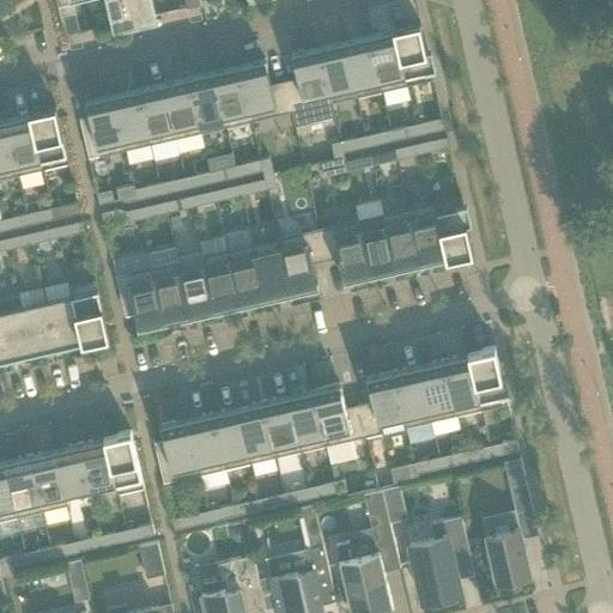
[(56,0),(60,16),(61,16),(76,12),(73,2),(82,0),(107,0),(113,24),(111,24),(113,31),(135,26),(128,0),(56,0)]
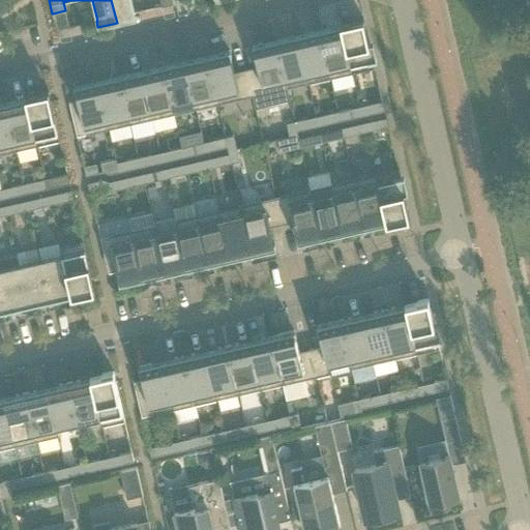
[(111,0),(117,23),(136,19),(135,12),(134,12),(130,0),(111,0)]
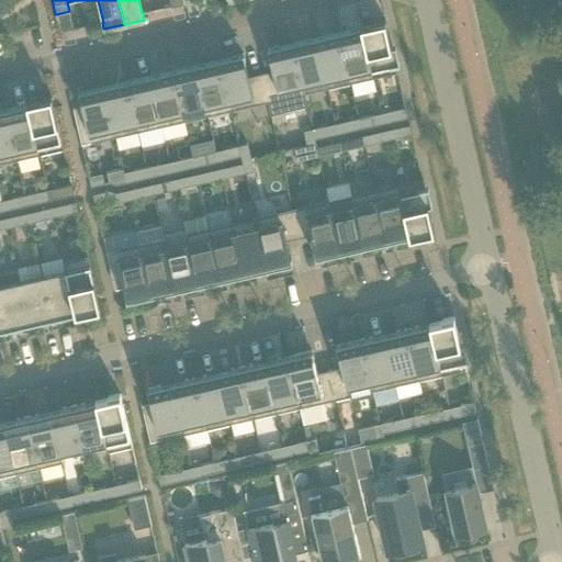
[(373,22),(361,25),(362,30),(373,77),(397,71),(396,68),(401,67),(397,52),(393,53),(391,45),(385,20),(384,20),(373,22)]
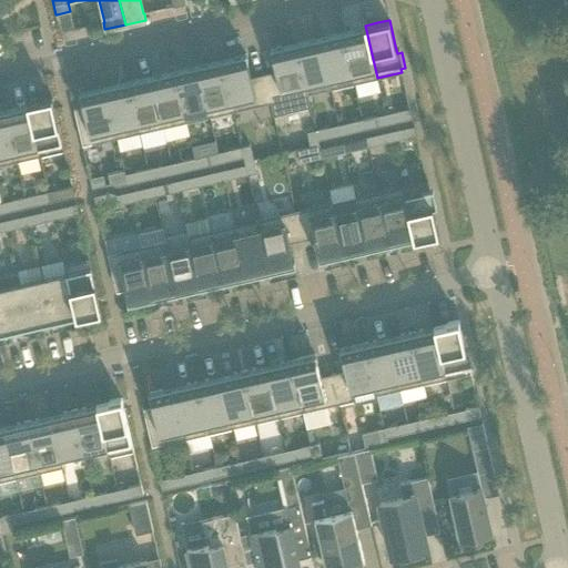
[(365,26),(342,31),(342,32),(354,83),(377,78),(366,30),(365,26)]
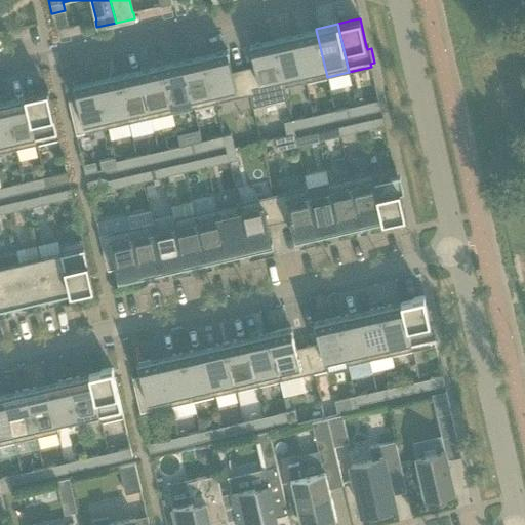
[(316,29),(294,34),(295,38),(306,82),(327,77),(316,30),(316,29)]
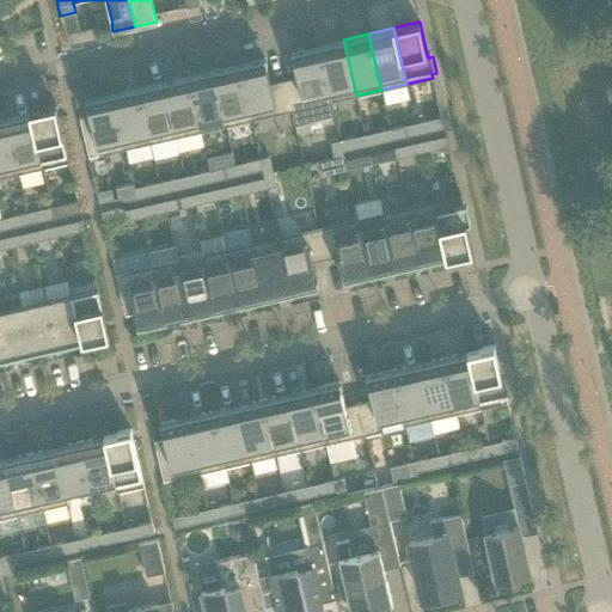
[(343,40),(318,46),(318,47),(331,102),(355,96),(356,96),(344,44),(343,40)]
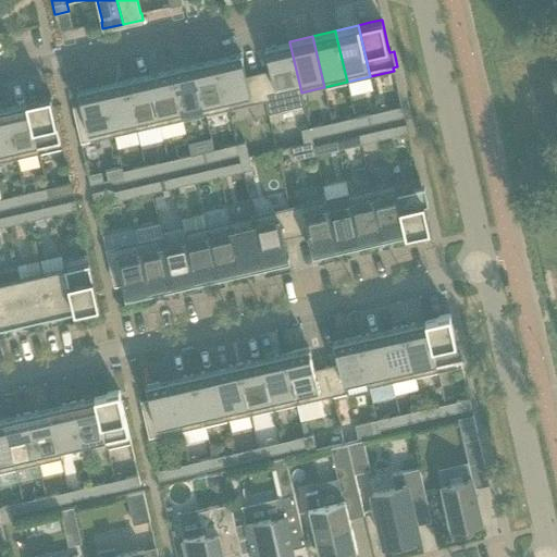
[(271,70),(258,73),(264,101),(268,113),(304,104),(301,93),(289,42),(289,41),(264,47),(267,53),(271,70)]
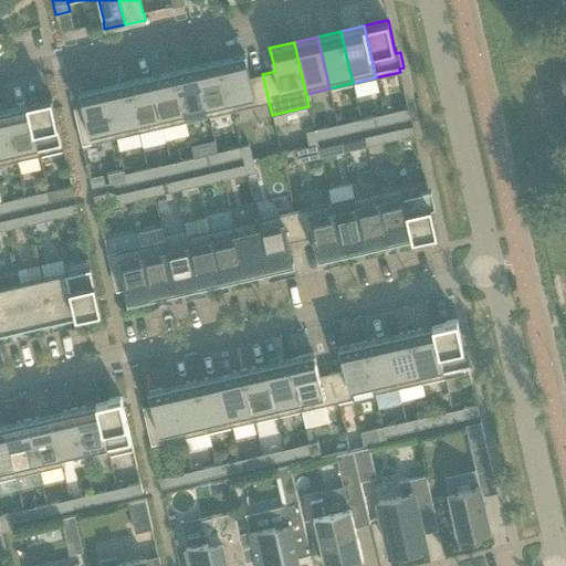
[(245,53),(220,59),(220,60),(232,111),(269,103),(262,74),(250,76),(245,60),(247,60),(245,53)]
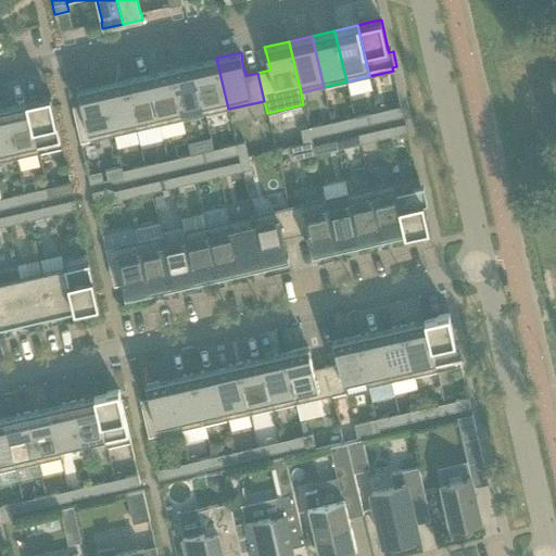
[(216,58),(193,63),(194,67),(205,114),(228,109),(216,59),(216,58)]
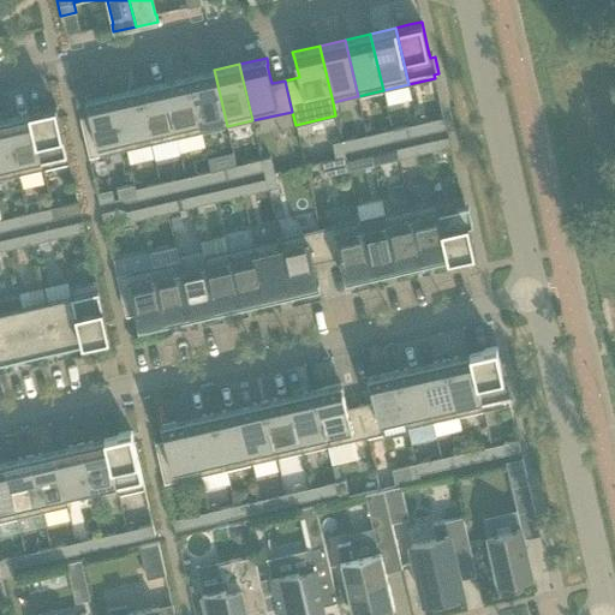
[(214,70),(189,76),(189,77),(202,132),(227,126),(215,75),(214,70)]
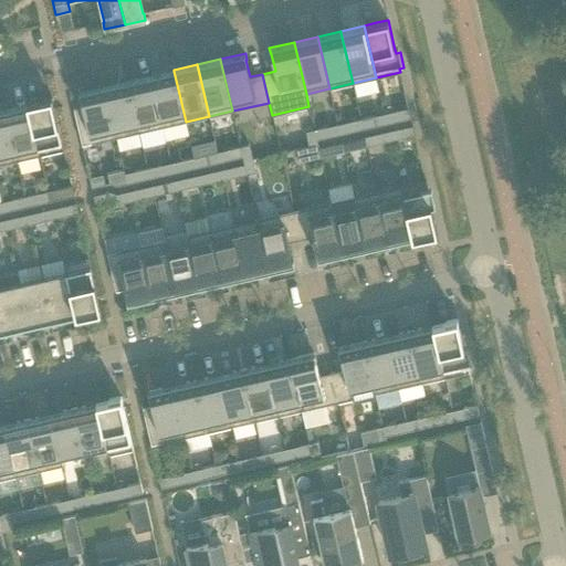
[(174,70),(150,75),(152,80),(163,127),(186,122),(174,71),(174,70)]
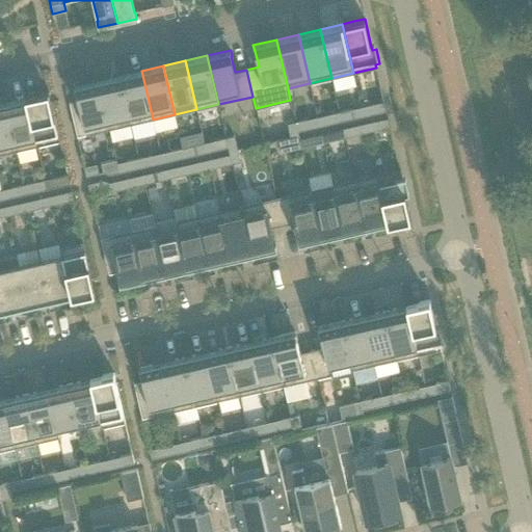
[(141,71),(120,76),(131,125),(134,137),(134,139),(156,134),(156,132),(153,120),(142,75),(141,71)]
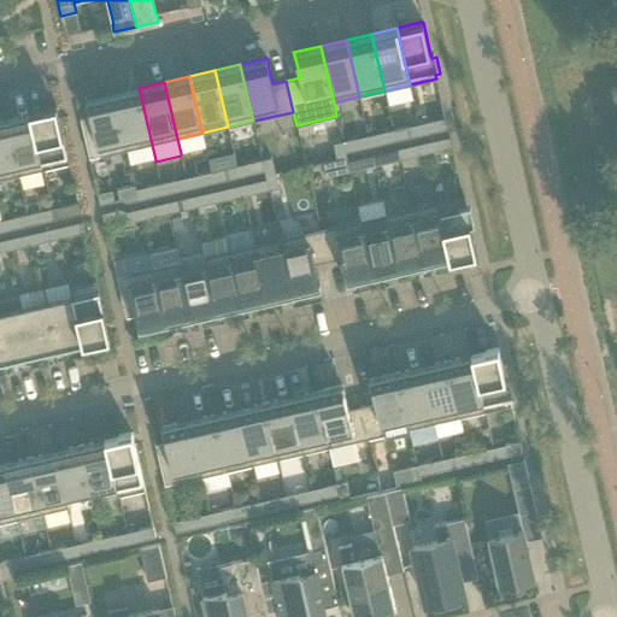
[(139,88),(113,93),(115,99),(127,151),(127,150),(130,164),(156,159),(152,145),(139,88)]
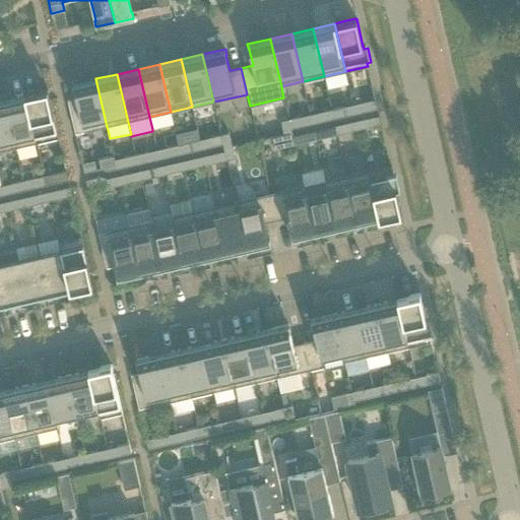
[(78,106),(69,108),(75,134),(107,127),(96,83),(95,78),(72,84),(74,90),(76,96),(78,106)]
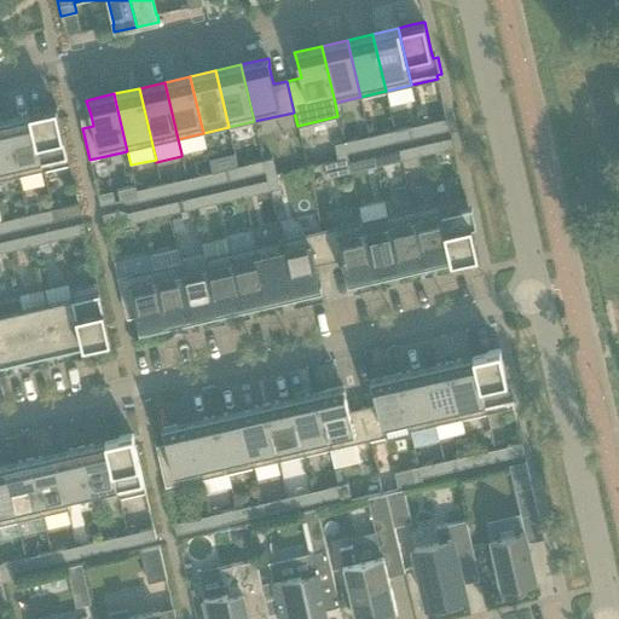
[(42,109),(29,113),(30,113),(32,119),(44,171),(69,165),(59,121),(59,119),(57,108),(56,106),(42,109)]
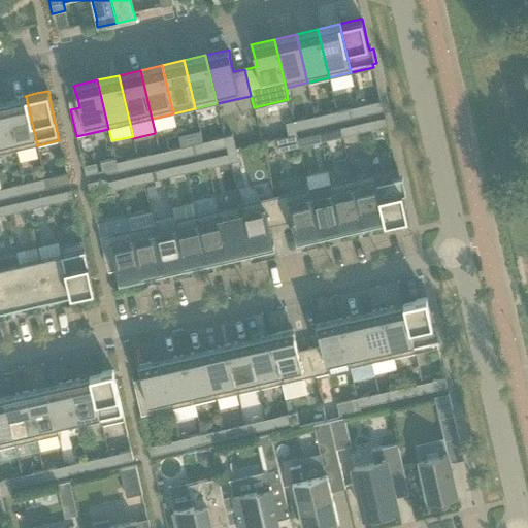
[(26,96),(4,101),(4,102),(15,150),(37,145),(27,101),(26,96)]
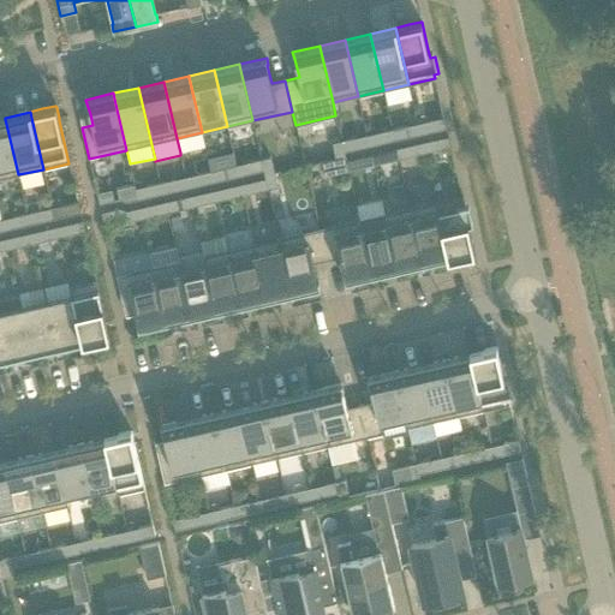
[(5,118),(0,119),(0,178),(18,174),(5,119),(5,118)]
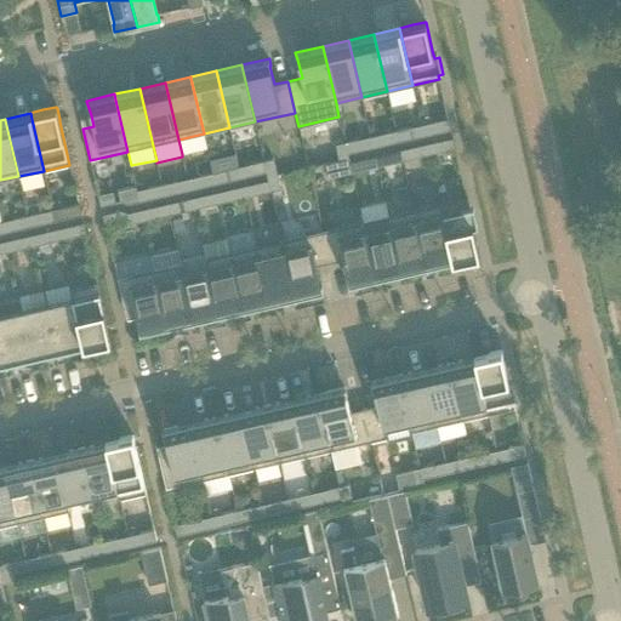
[(433,123),(436,132),(450,130),(448,119),(433,123)]
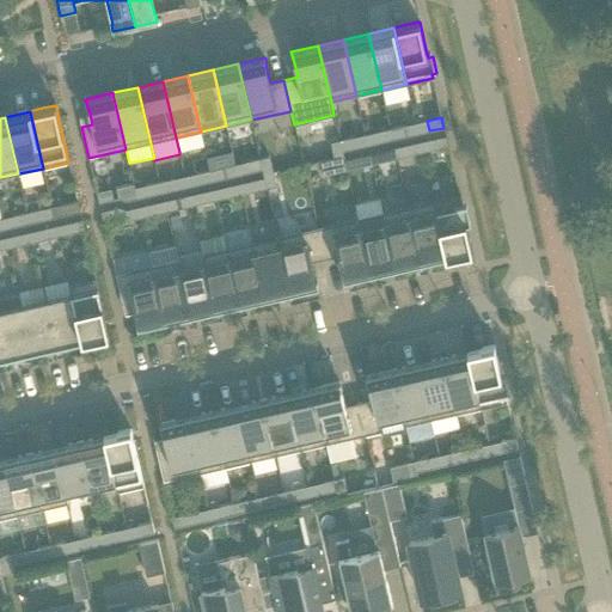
[(393,139),(407,136),(404,126),(391,129),(393,139)]
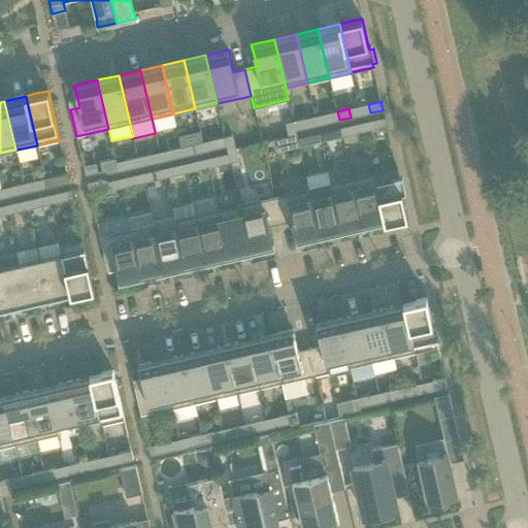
[(324,114),(326,123),(339,120),(337,111),(324,114)]
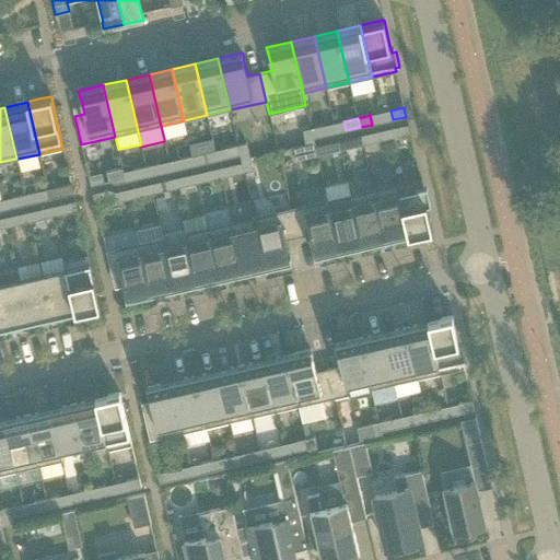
[(410,133),(408,125),(395,127),(397,137),(410,133)]
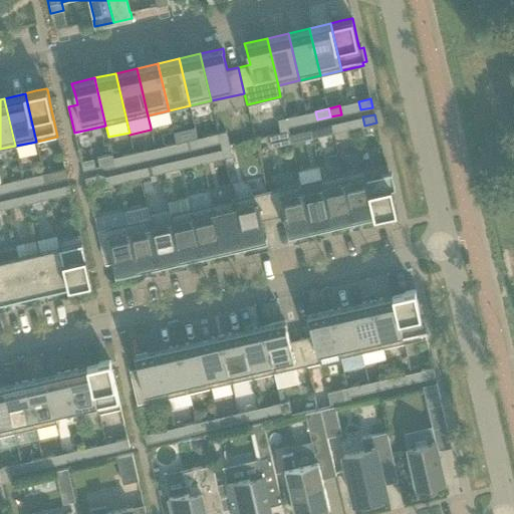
[(299,124),(297,115),(286,118),(288,126),(299,124)]
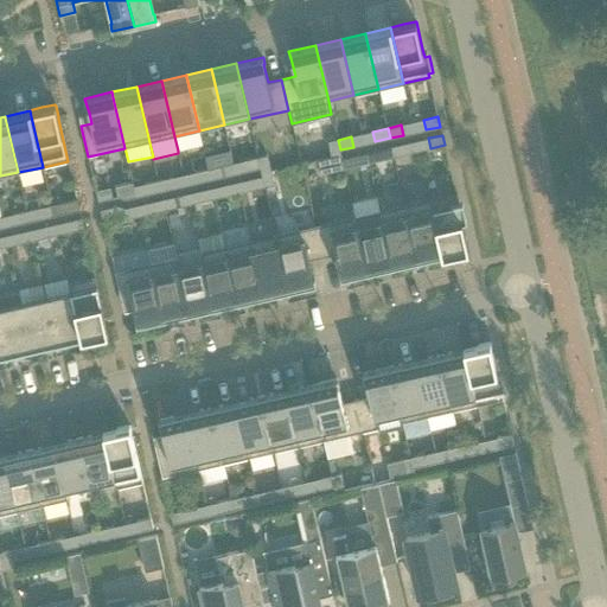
[(338,140),(327,142),(331,157),(340,154),(340,149),(338,140)]
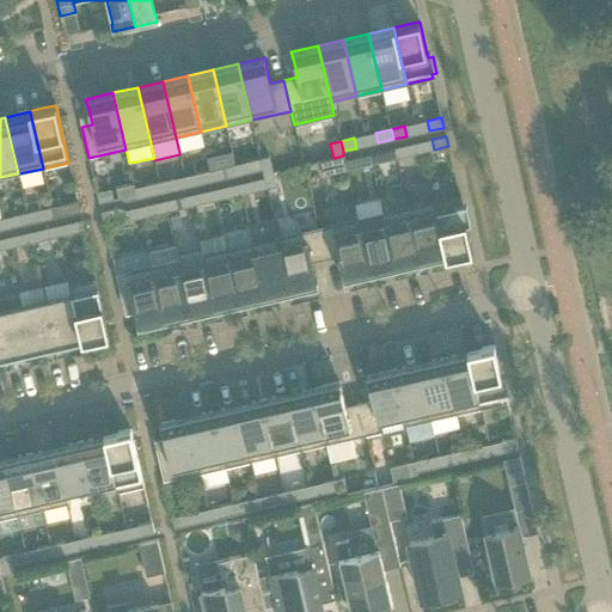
[(397,158),(411,154),(409,145),(395,148),(397,158)]
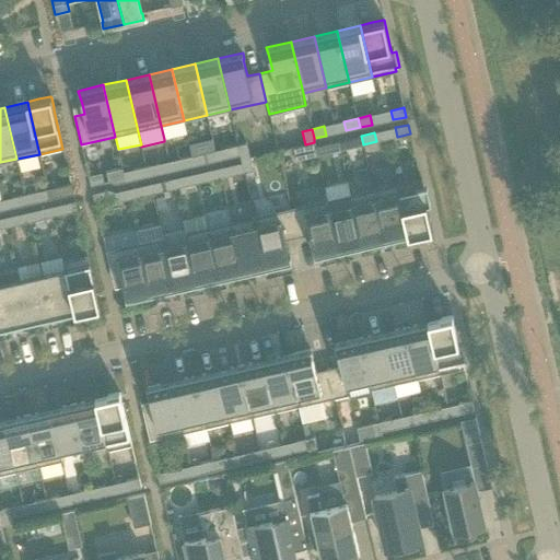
[(361,136),(348,138),(350,148),(363,144),(361,136)]
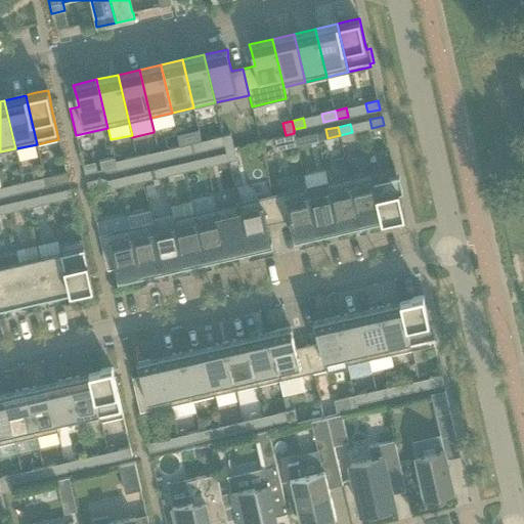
[(178,137),(180,146),(191,143),(201,141),(199,132),(178,137)]
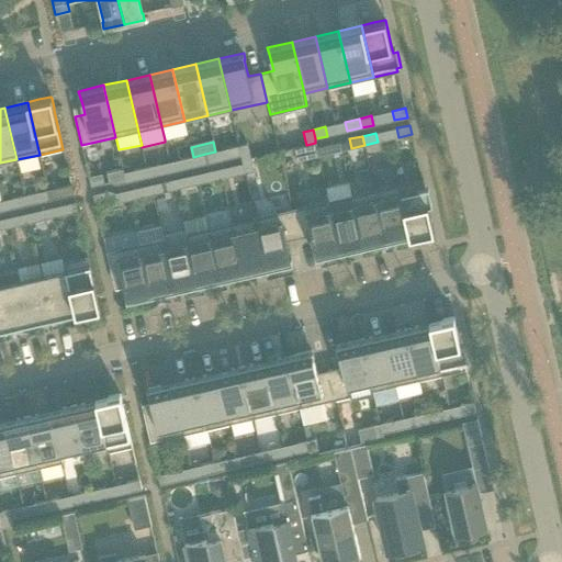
[(306,145),(294,147),(296,161),(310,158),(318,156),(316,146),(315,143),(306,145)]
